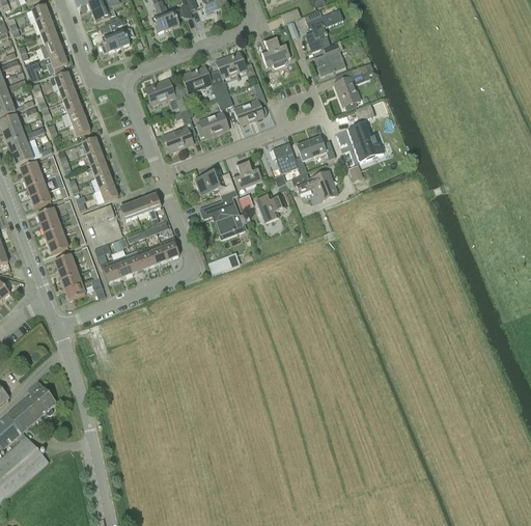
[(111,3),(119,0),(107,0),(105,1),(104,0),(88,0),(92,10),(106,5),(111,3)]
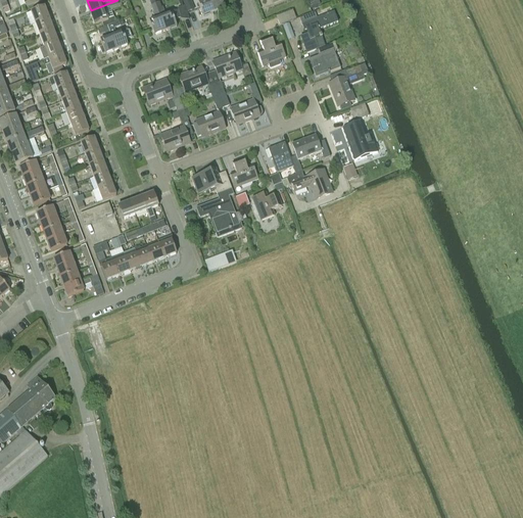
[(155,32),(165,28),(155,0),(151,2),(154,9),(153,9),(155,15),(149,17),(155,32)]
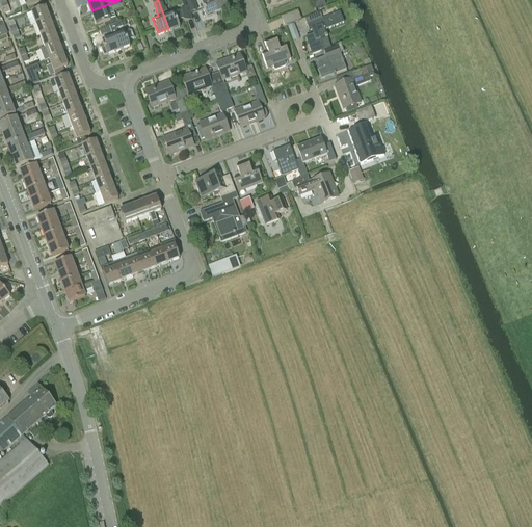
[(158,0),(168,28),(180,23),(177,16),(183,14),(181,7),(168,11),(165,5),(164,6),(162,0),(158,0)]
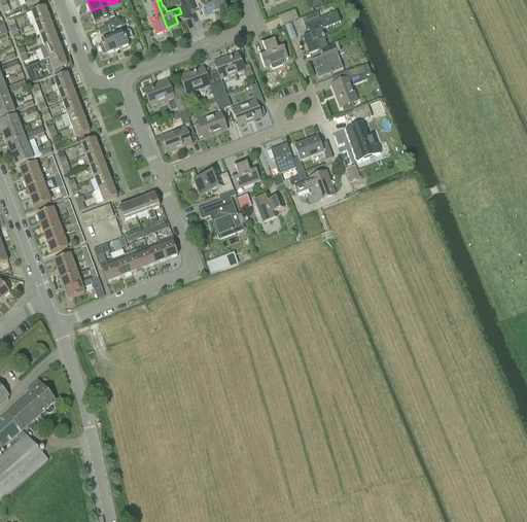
[(205,12),(216,8),(212,0),(200,0),(205,12)]
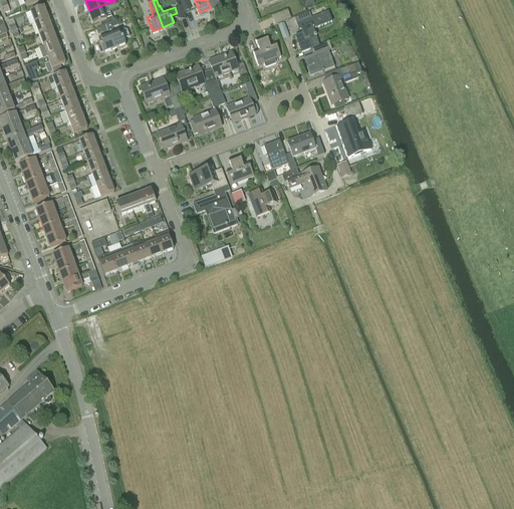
[(207,0),(211,8),(222,4),(220,0),(207,0)]
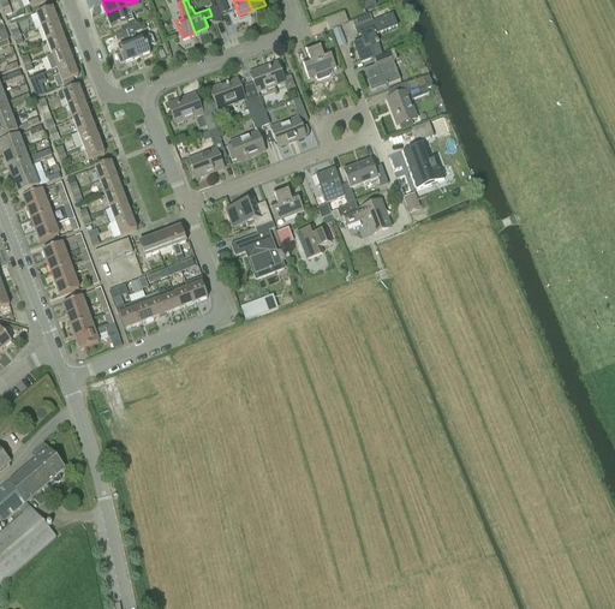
[(57,16),(52,4),(36,10),(41,22),(57,16)]
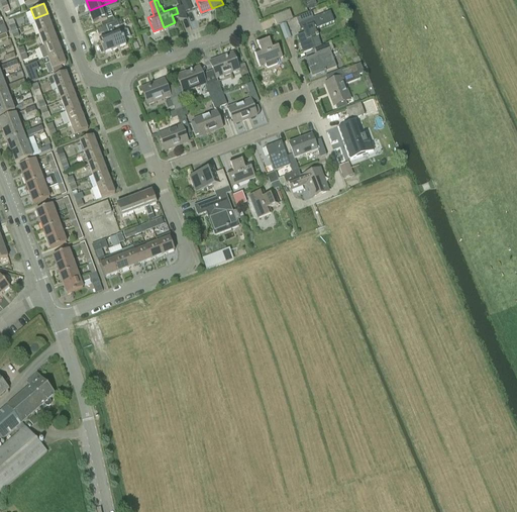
[(113,13),(112,13),(110,7),(108,3),(103,5),(90,10),(94,21),(101,18),(103,23),(106,22),(115,18),(113,13)]
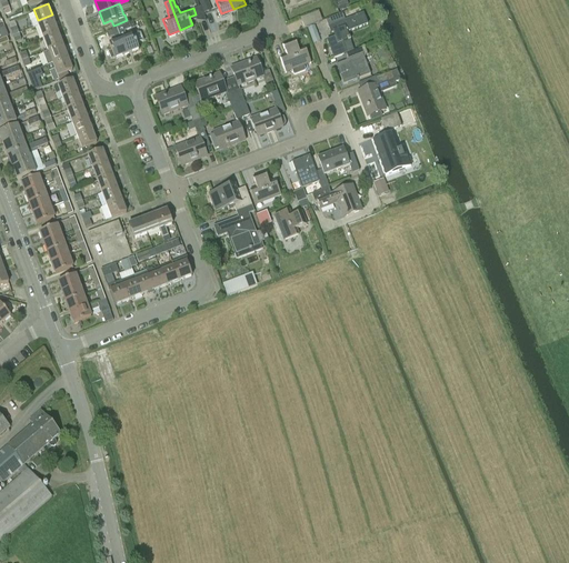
[(290,28),(321,16),(318,7),(287,19),(290,28)]
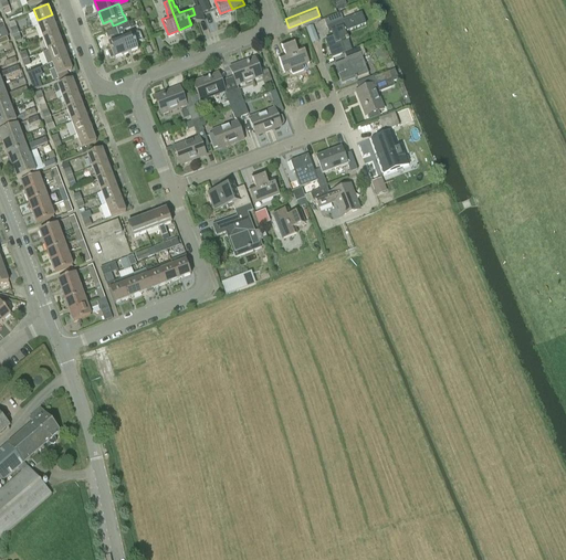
[(333,32),(324,35),(332,53),(345,48),(341,37),(346,34),(346,35),(348,34),(347,32),(346,32),(345,28),(366,19),(362,8),(326,21),(329,28),(332,28),(333,32)]
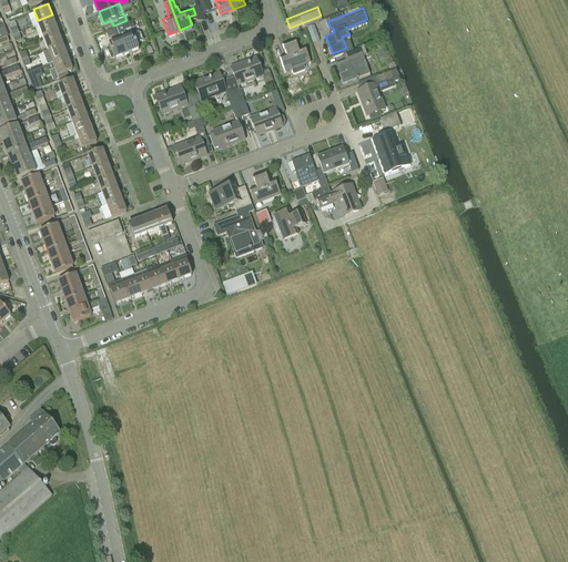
[(58,29),(52,14),(38,20),(43,34),(58,29)]
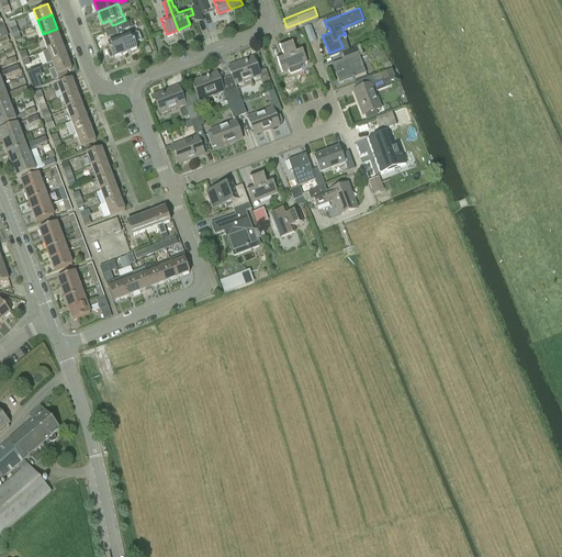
[(115,24),(125,49),(137,45),(135,39),(142,36),(138,28),(132,31),(132,30),(125,33),(123,26),(130,24),(130,23),(128,20),(125,20),(115,24)]
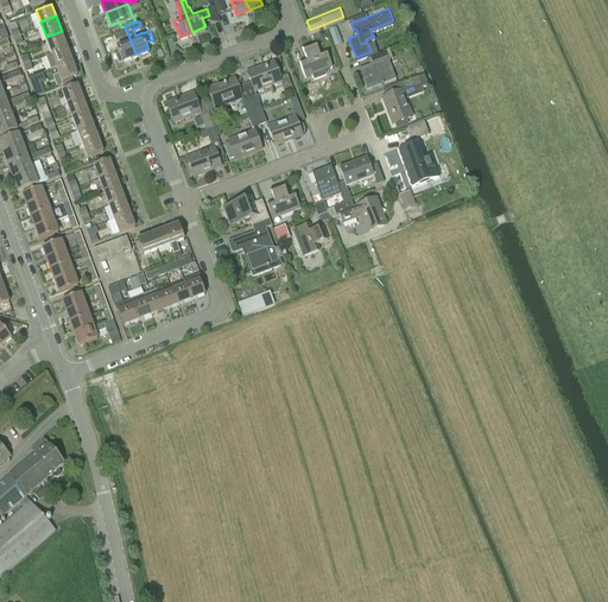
[(333,38),(341,35),(336,23),(328,25),(333,38)]
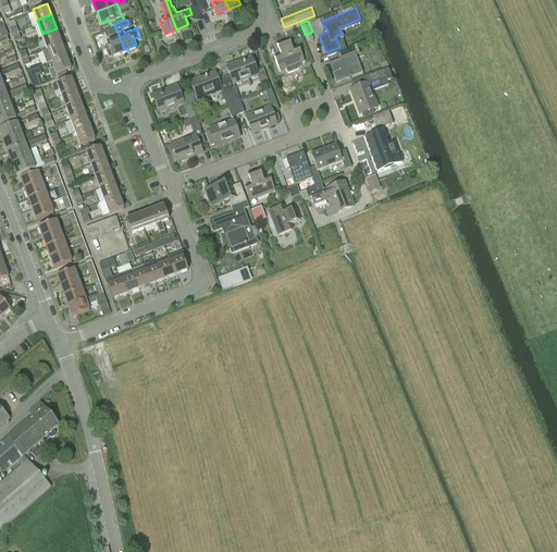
[(113,53),(124,49),(114,24),(111,25),(104,27),(107,33),(111,32),(113,37),(108,39),(110,45),(106,46),(109,53),(112,52),(113,53)]
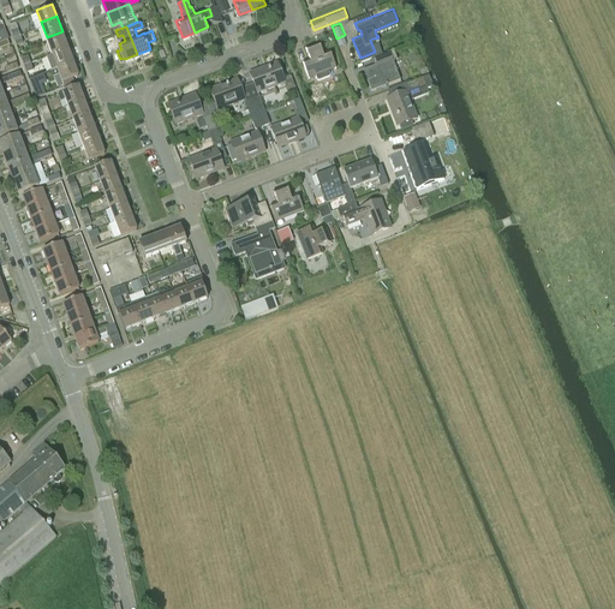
[(67,45),(63,31),(47,37),(52,51),(67,45)]
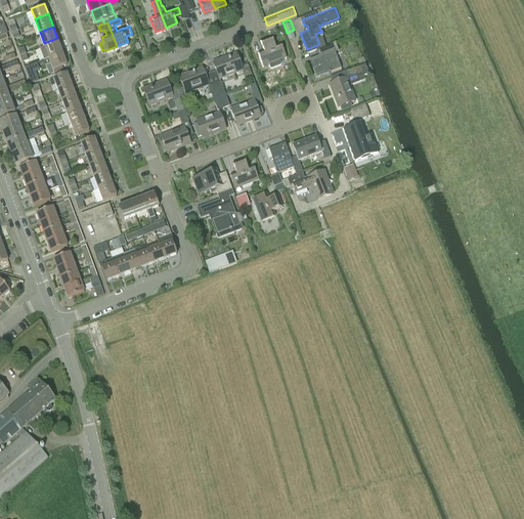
[(264,47),(258,49),(263,63),(269,60),(270,63),(271,65),(280,60),(281,59),(280,56),(287,54),(281,40),(275,42),(271,33),(260,37),(264,47)]
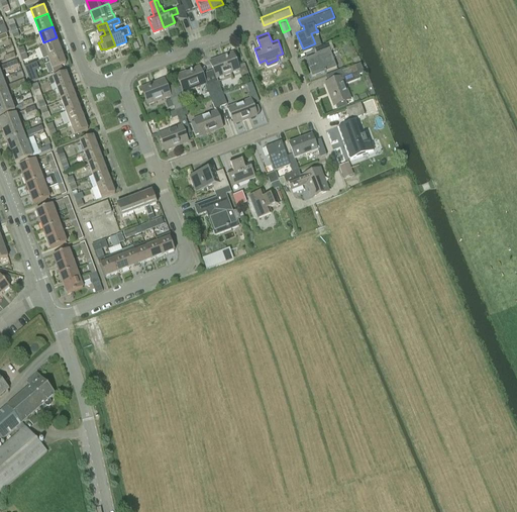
[(61,48),(57,37),(43,42),(39,44),(43,56),(61,48)]
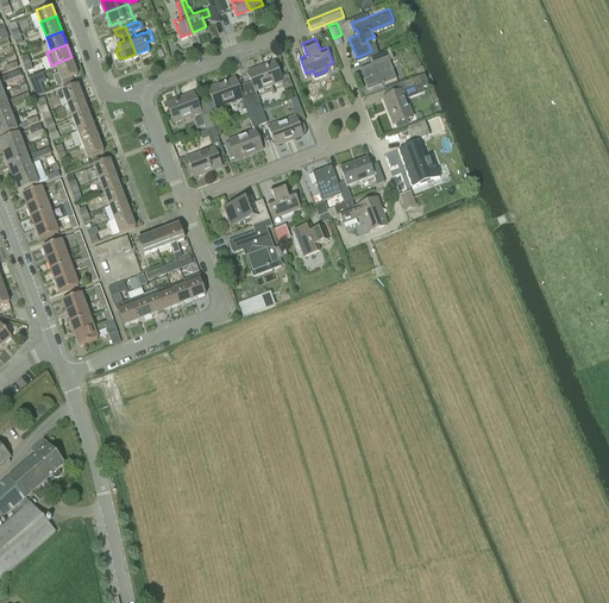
[(378,57),(359,64),(368,86),(397,75),(390,56),(394,55),(390,45),(376,51),(378,57)]
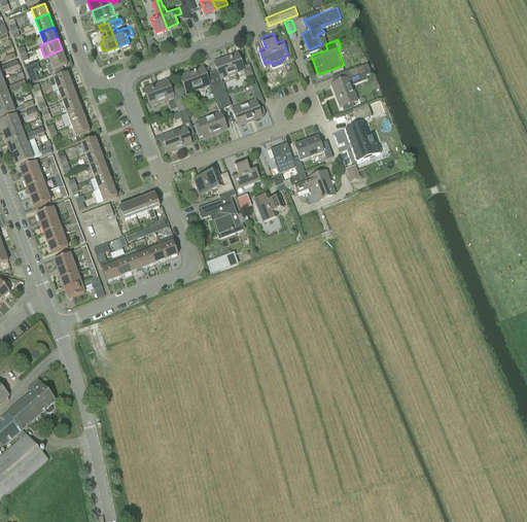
[(62,63),(67,62),(62,49),(44,57),(43,57),(45,62),(50,60),(55,71),(64,67),(62,63)]
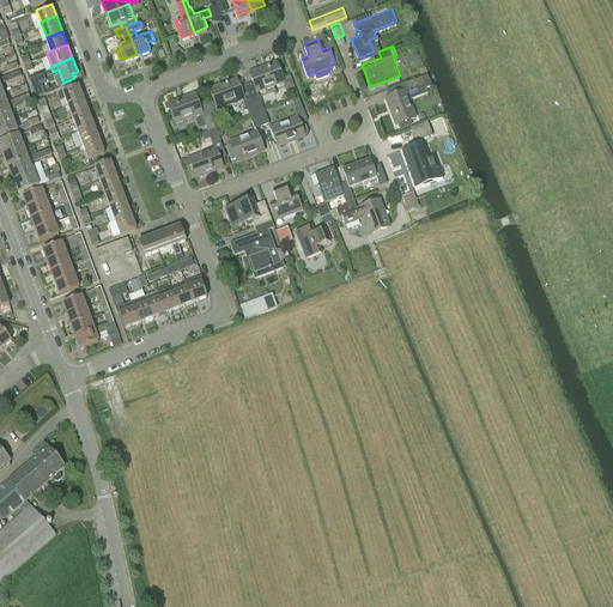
[(283,78),(284,78),(283,74),(277,59),(249,68),(256,87),(283,78)]
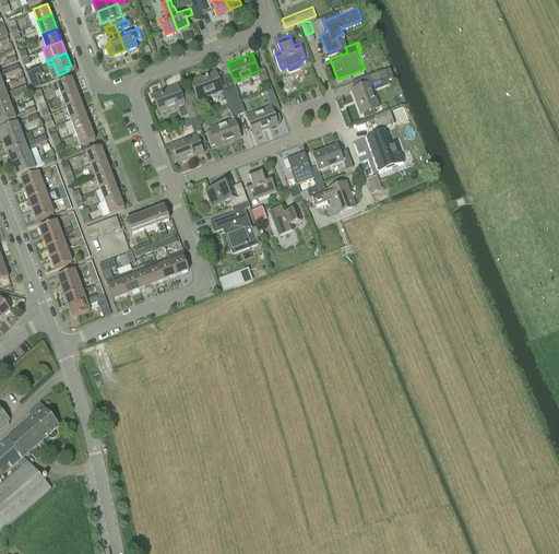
[(264,65),(258,68),(259,71),(258,71),(261,78),(269,75),(265,68),(264,65)]
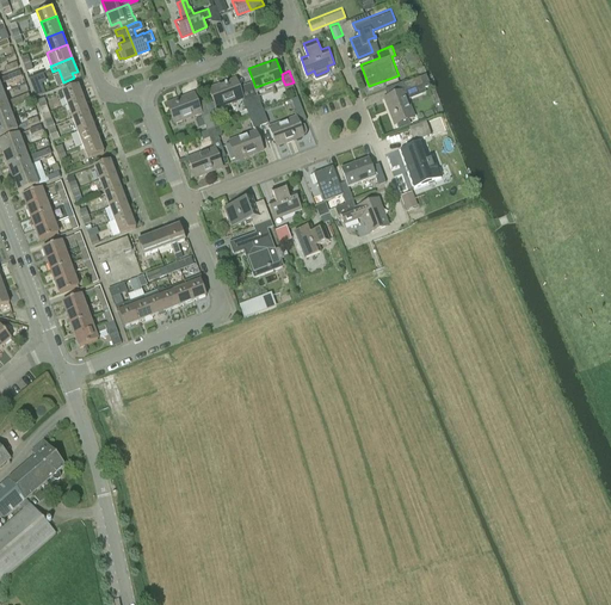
[(426,71),(420,73),(423,80),(424,84),(431,81),(426,71)]
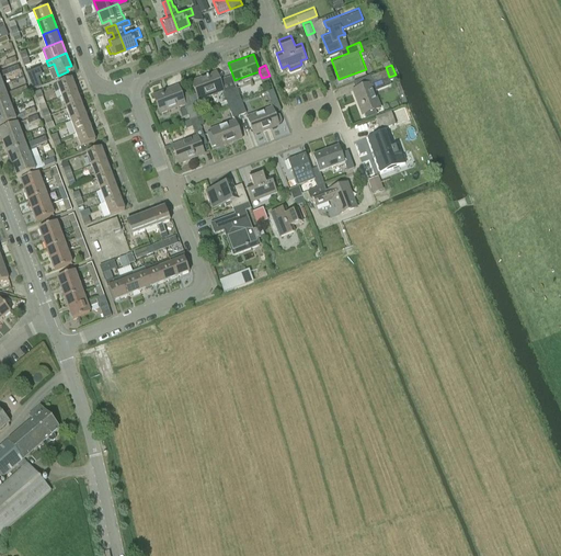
[(33,86),(38,83),(37,80),(32,66),(26,68),(33,86)]
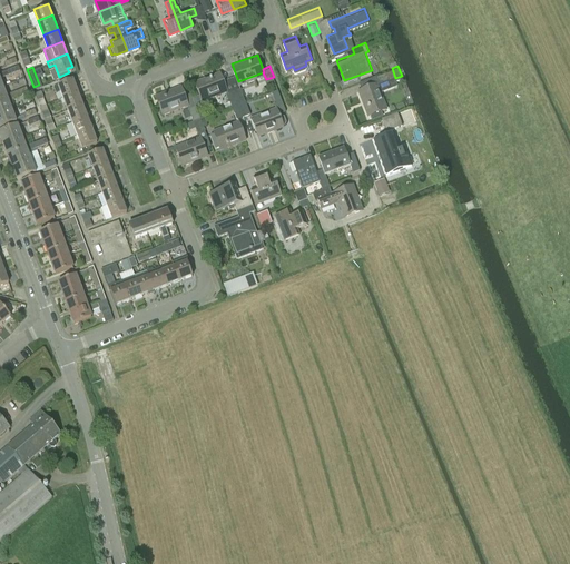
[(380,81),(394,75),(392,68),(376,73),(380,81)]
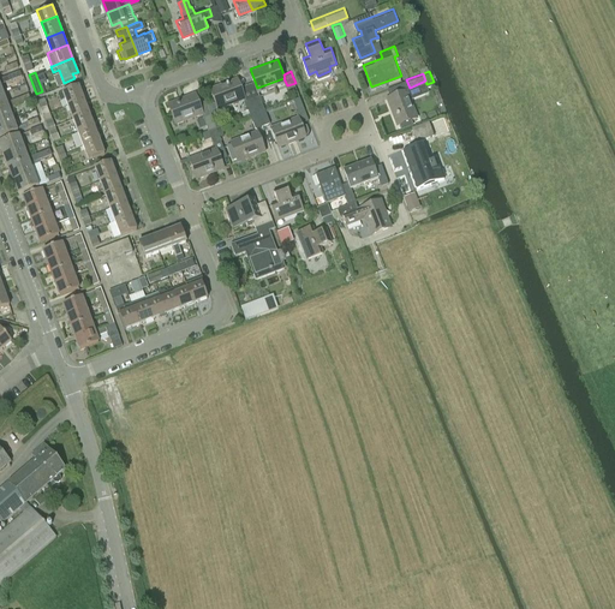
[(245,95),(240,83),(238,76),(210,85),(218,105),(245,95)]
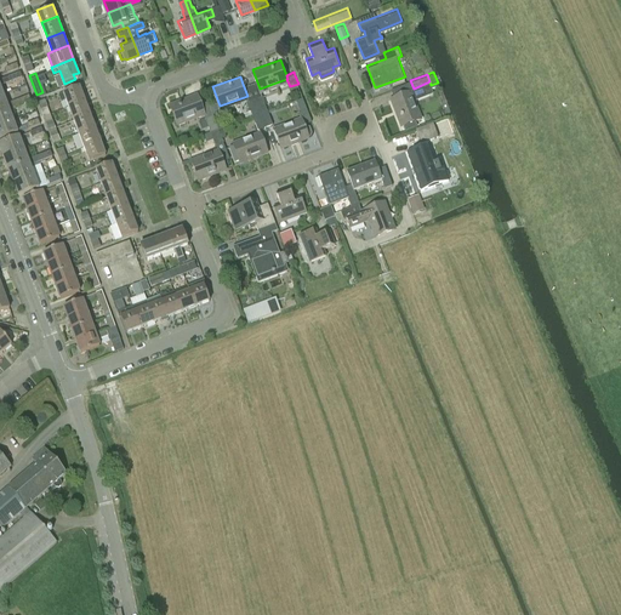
[(66,95),(69,102),(85,96),(79,83),(58,90),(61,97),(66,95)]
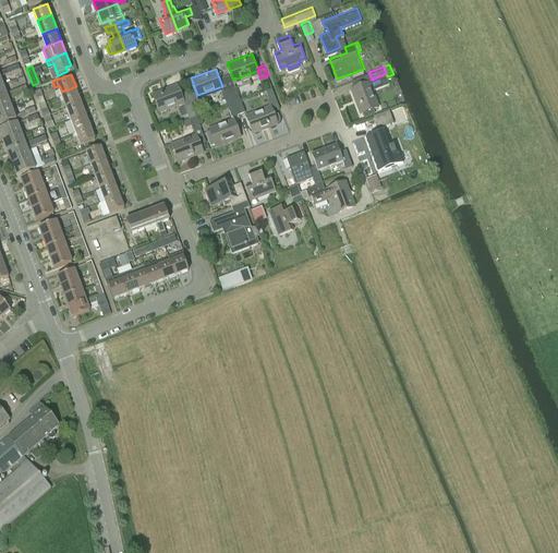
[(17,91),(15,85),(5,89),(2,80),(0,80),(0,95),(7,93),(8,95),(12,93),(17,91)]
